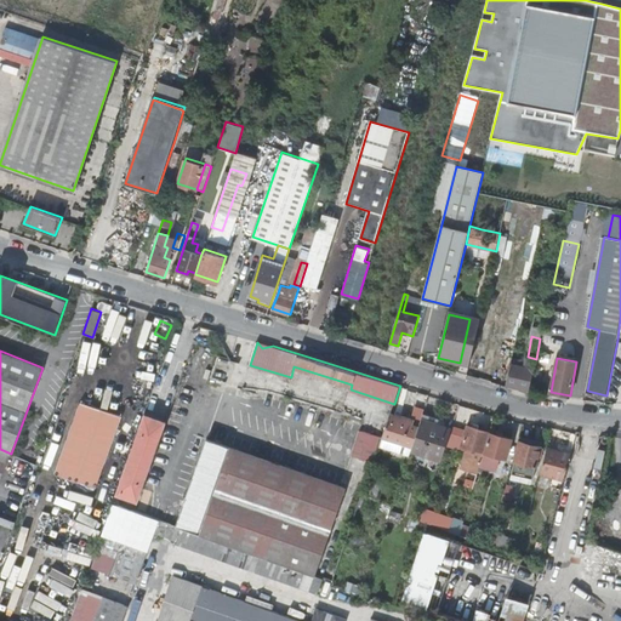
[(506,383),(529,389),(534,369),(511,364),(506,383)]
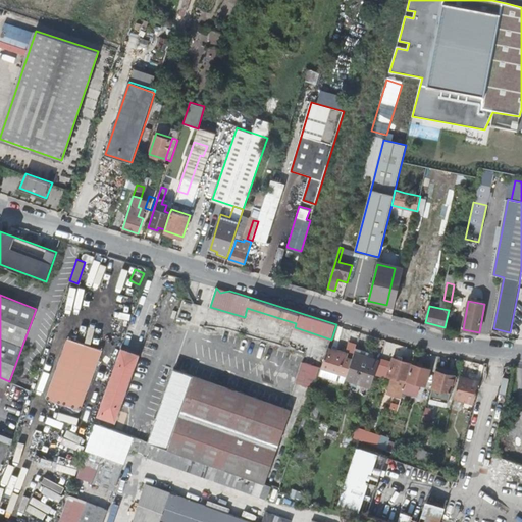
[(63,406),(85,348),(65,341),(45,399),(63,406)]
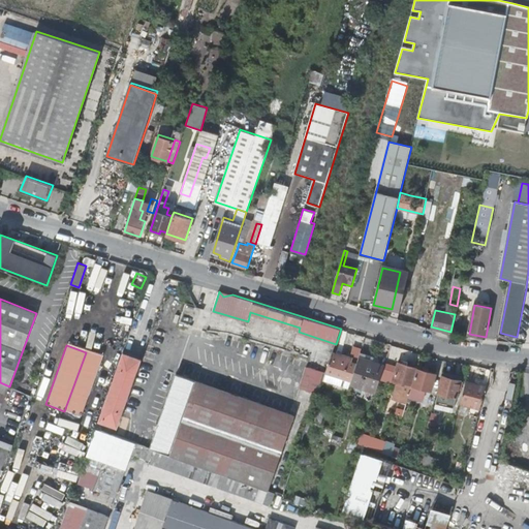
[(351,380),(358,362),(352,361),(352,358),(334,351),(327,372),(351,380)]
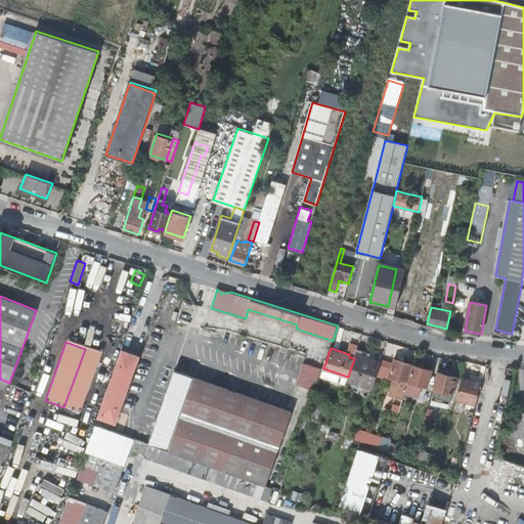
[(104,356),(85,349),(63,407),(83,413),(104,356)]
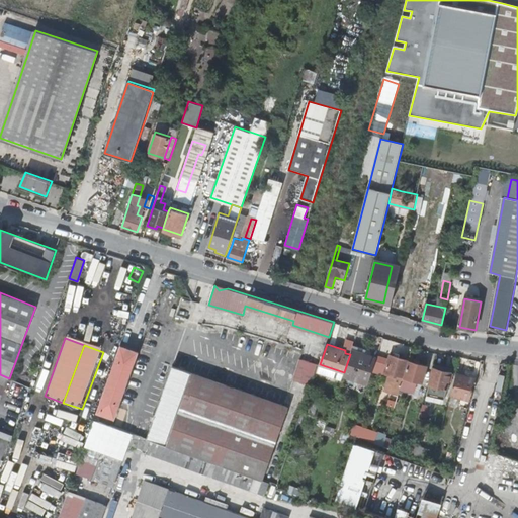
[(139,352),(120,346),(98,410),(115,417),(139,352)]
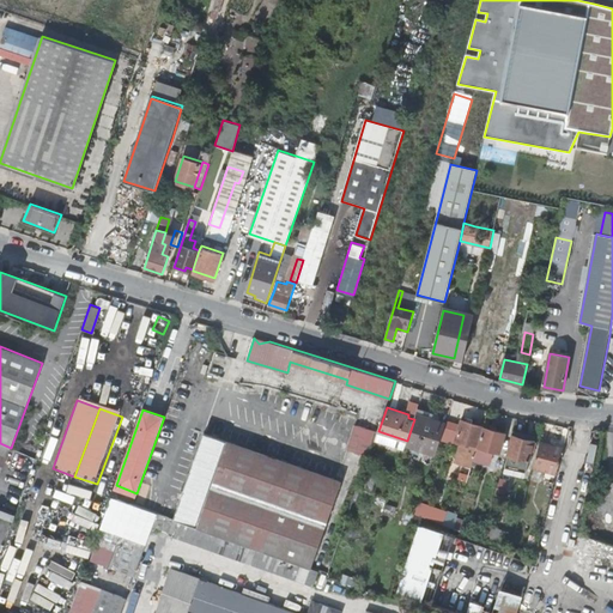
[(436,453),(445,422),(417,413),(414,419),(407,441),(407,443),(436,453)]
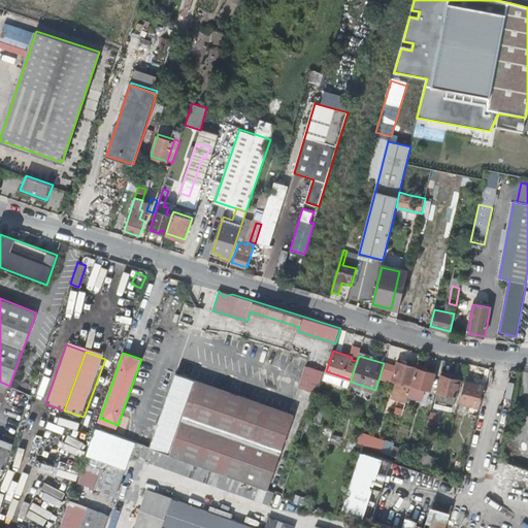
[(394,394),(407,398),(411,384),(417,367),(398,362),(393,381),(397,382),(394,394)]
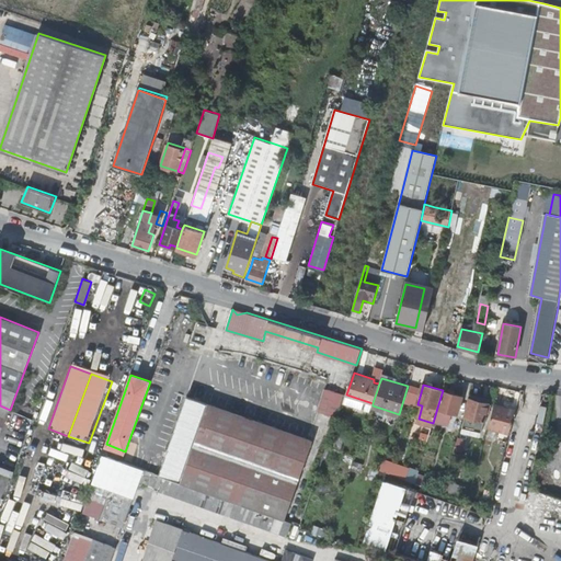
[(336,416),(344,393),(324,387),(317,410),(336,416)]
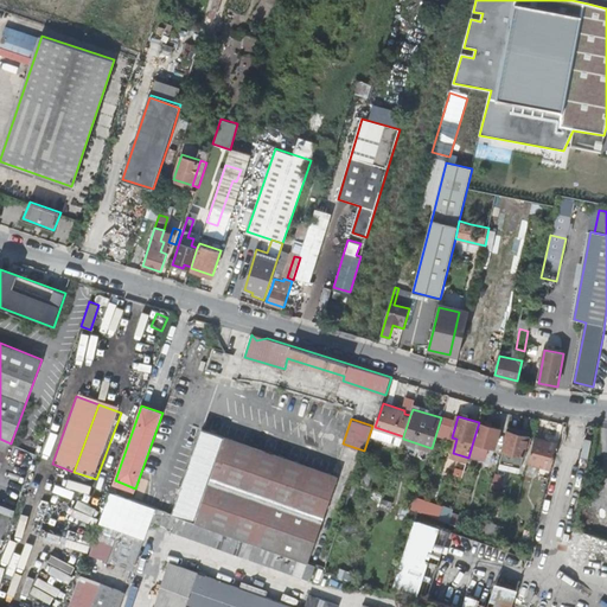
[(479,422),(473,441),(496,447),(502,428),(479,422)]
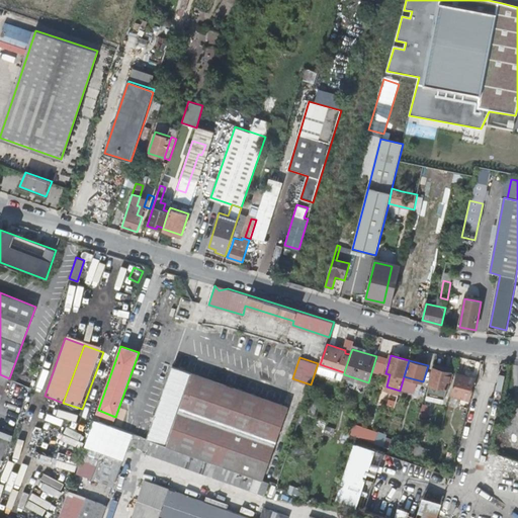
[(167,444),(264,479),(290,406),(193,371),(192,372),(173,365),(148,437),(167,444)]
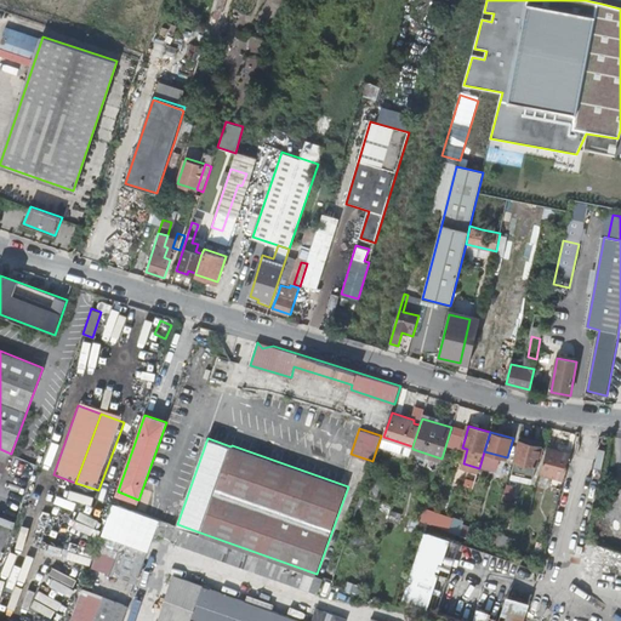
[(541,445),(520,440),(516,460),(536,466),(541,445)]
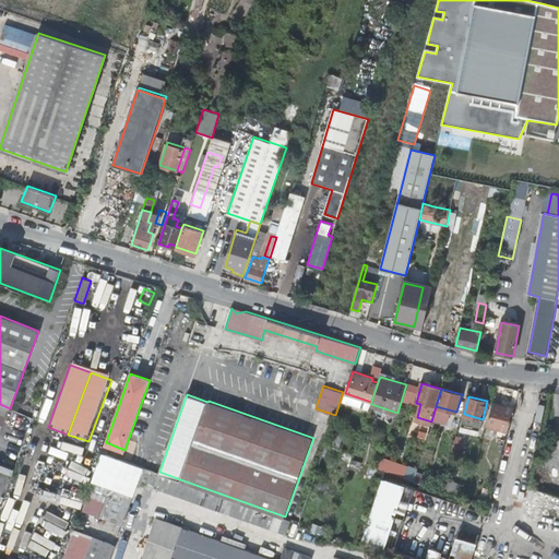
[(509,406),(494,403),(487,425),(499,428),(497,437),(501,438),(509,406)]
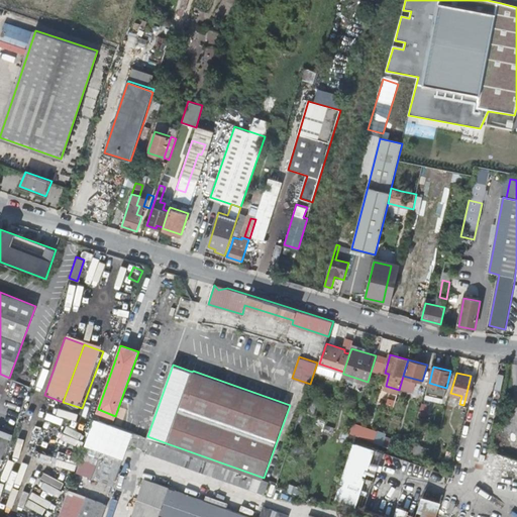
[(0,389),(4,391),(9,378),(0,374),(0,389)]
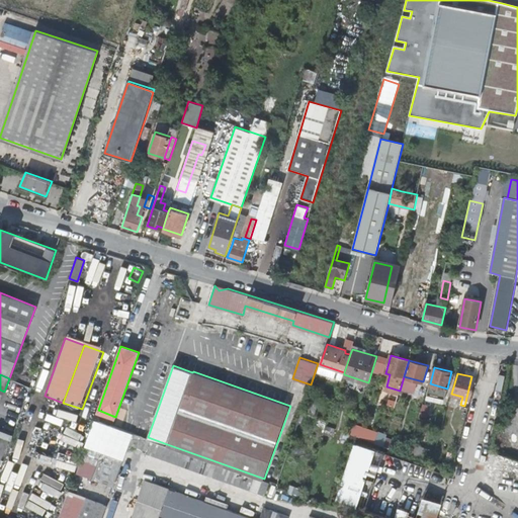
[(477,378),(471,376),(464,406),(468,407),(470,400),(471,400),(477,378)]
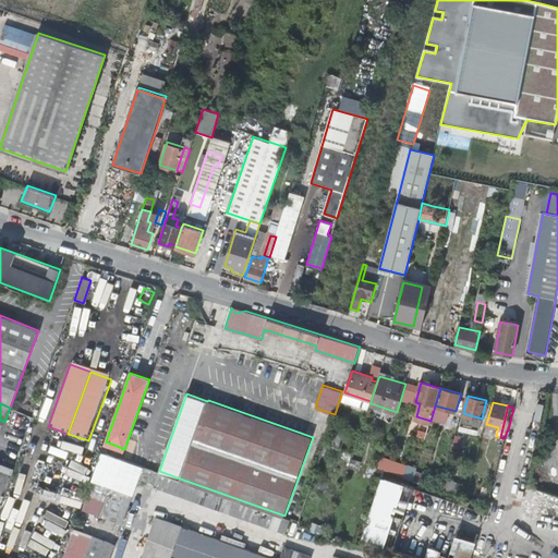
[(342,435),(331,432),(327,445),(338,448),(342,435)]
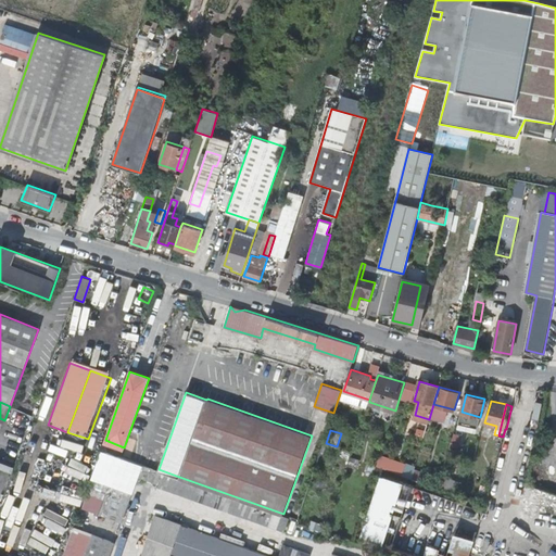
[(129,437),(123,454),(131,457),(138,440),(129,437)]
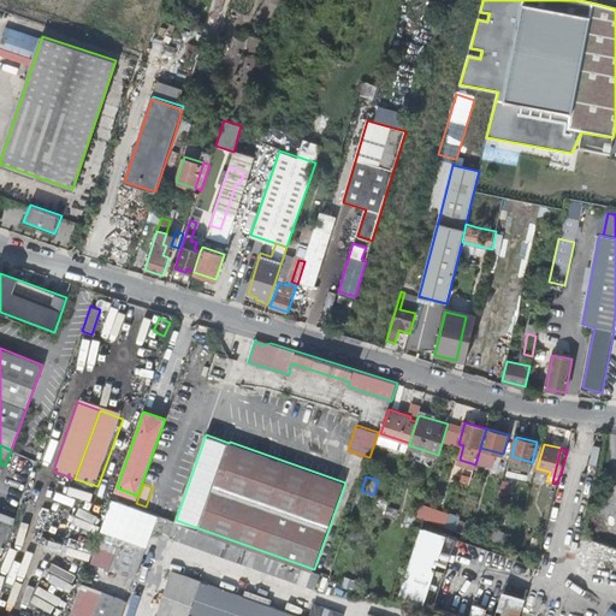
[(462,529),(463,522),(457,521),(461,501),(448,499),(445,511),(449,511),(446,527),(462,529)]
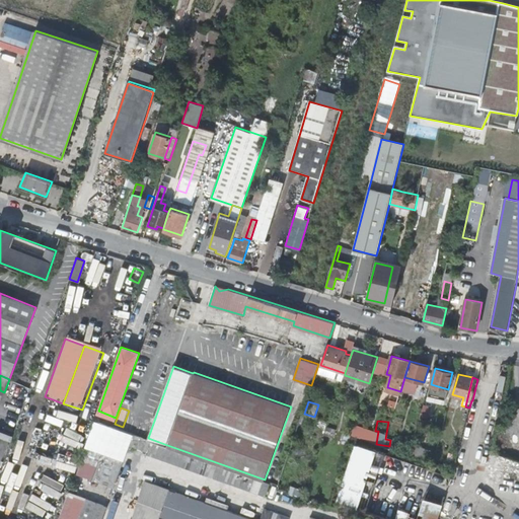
[(352,434),(383,443),(384,440),(376,438),(378,432),(355,425),(352,434)]
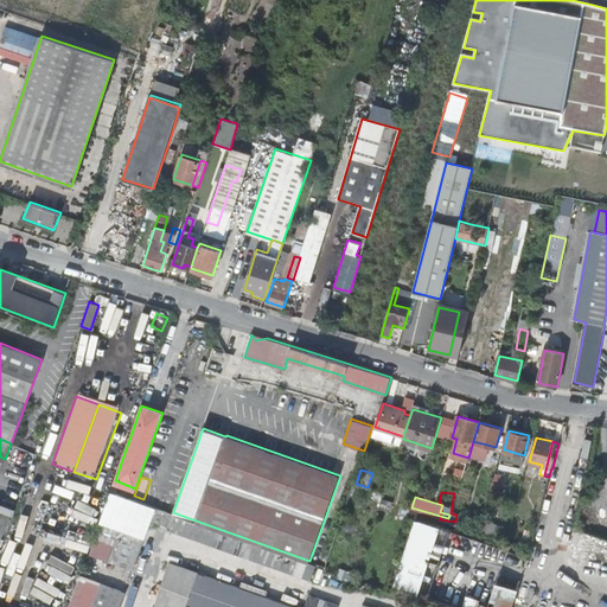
[(174,530),(187,535),(189,530),(247,548),(249,541),(179,516),(174,530)]
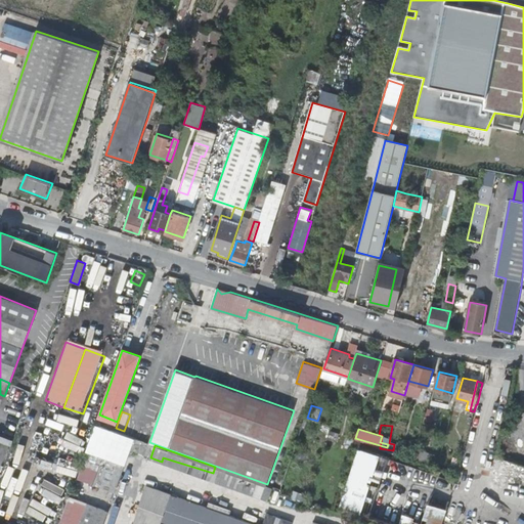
[(356,446),(340,507),(362,513),(370,482),(379,484),(381,476),(374,475),(380,452),(356,446)]
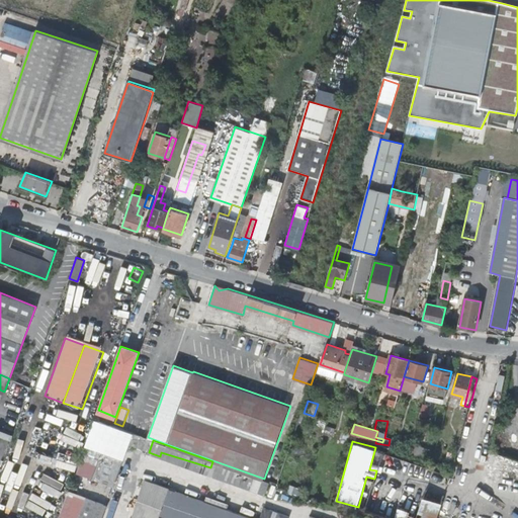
[(418,446),(415,456),(425,460),(429,450),(418,446)]
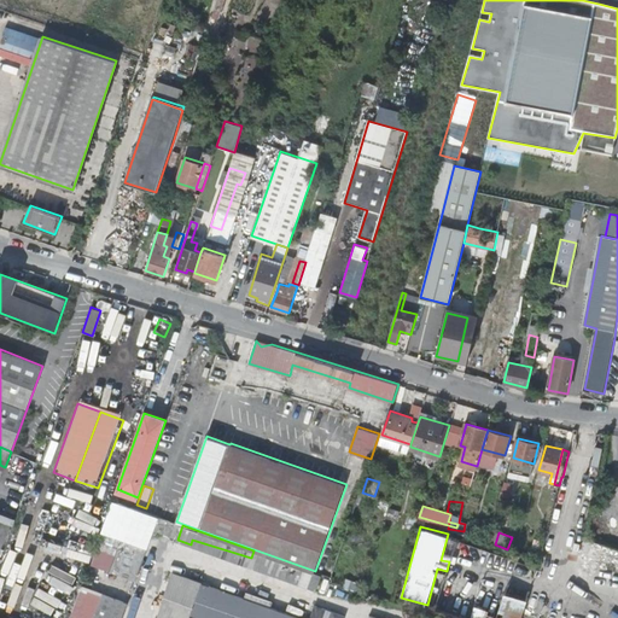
[(192,540),(191,544),(249,565),(251,558),(192,540)]
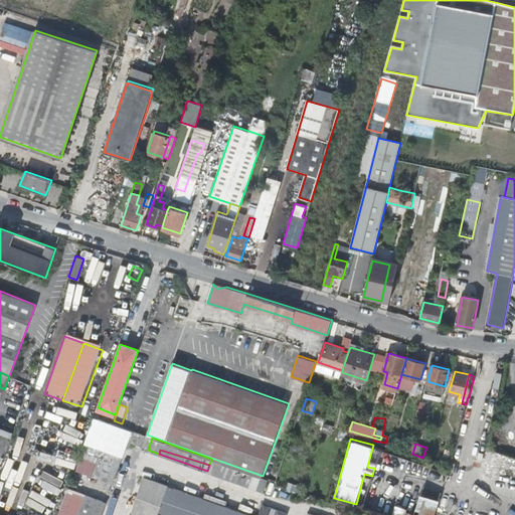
[(112,480),(120,457),(111,453),(109,459),(107,458),(100,476),(112,480)]
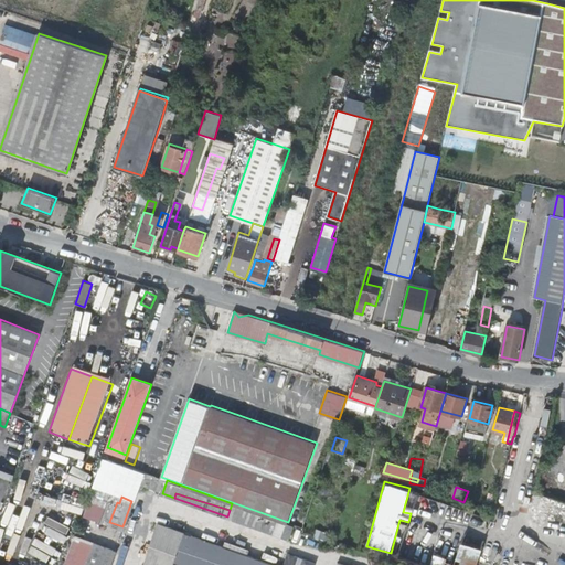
[(63,500),(61,507),(78,511),(80,504),(63,500)]
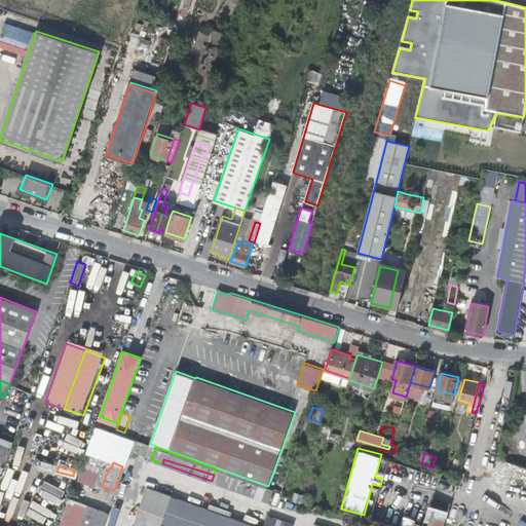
[(123,466),(122,466),(114,490),(115,491),(123,466)]
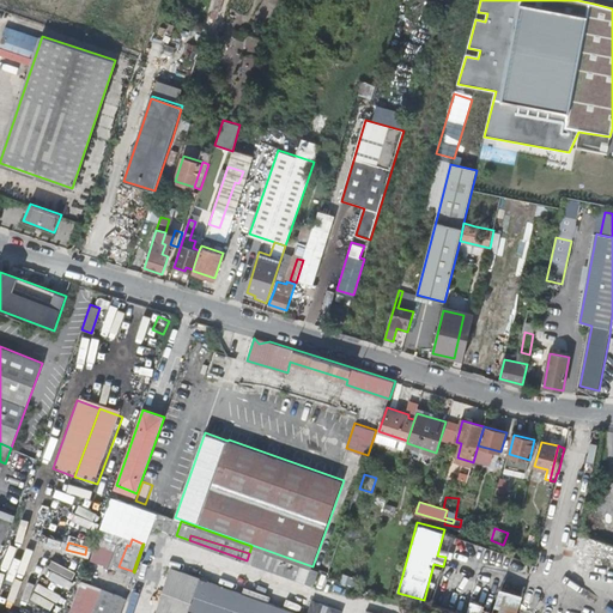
[(255,556),(319,575),(320,570),(258,547),(255,556)]
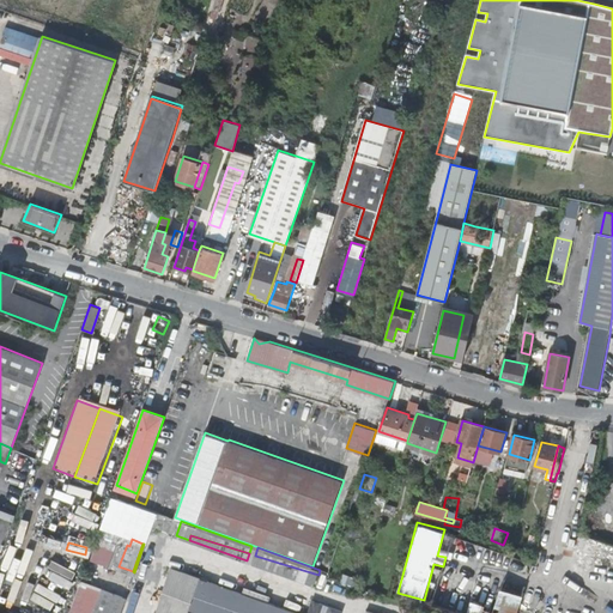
[(576,550),(570,566),(598,577),(604,560),(576,550)]
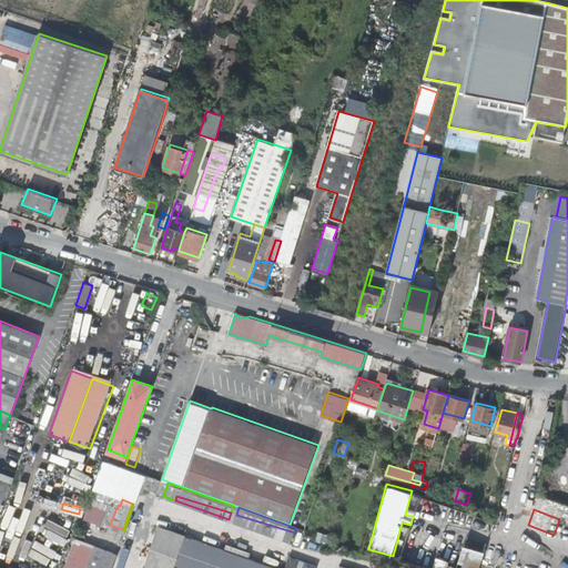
[(292,541),(295,533),(236,515),(234,521),(292,541)]
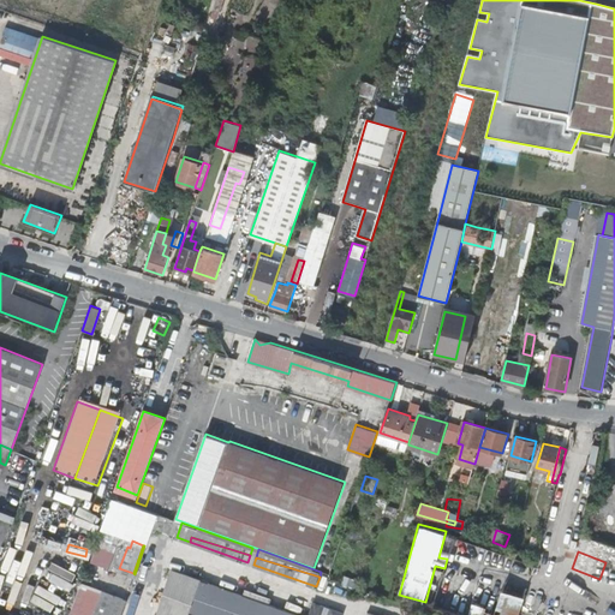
[(186,614),(300,614),(171,567),(161,593),(191,604),(186,614)]
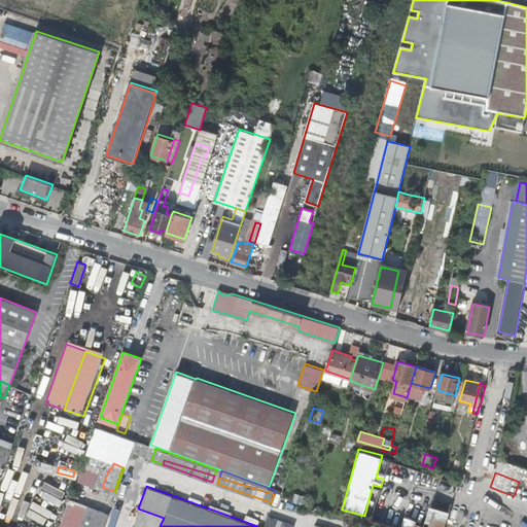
[(518,501),(525,502),(526,491),(526,487),(521,486),(518,501)]
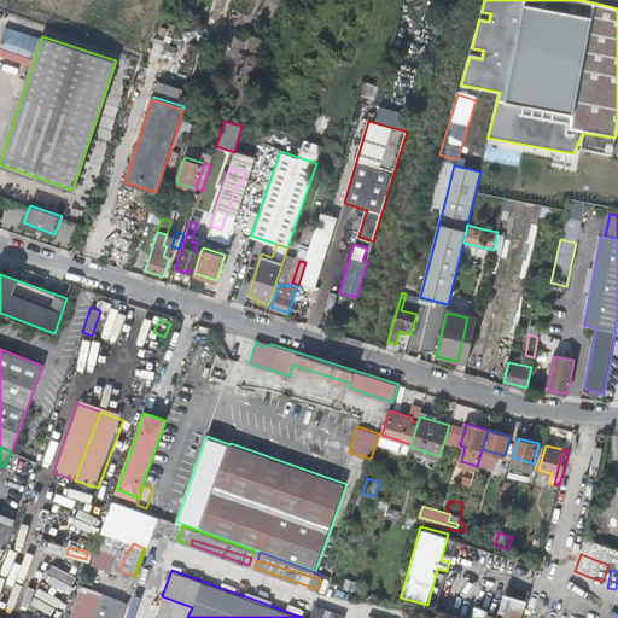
[(360,592),(361,582),(345,578),(344,588),(360,592)]
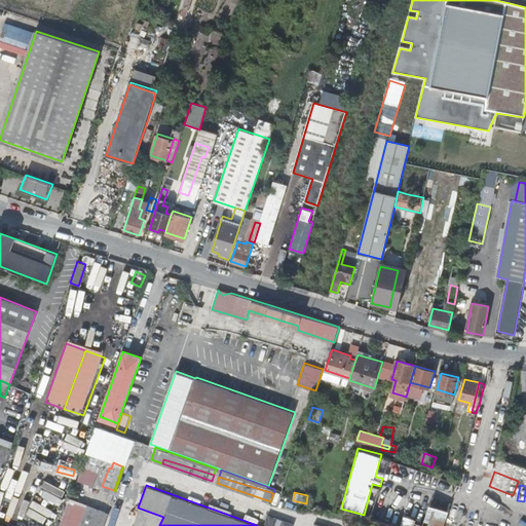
[(400,525),(464,525),(470,508),(450,501),(448,509),(428,503),(424,520),(404,514),(400,525)]
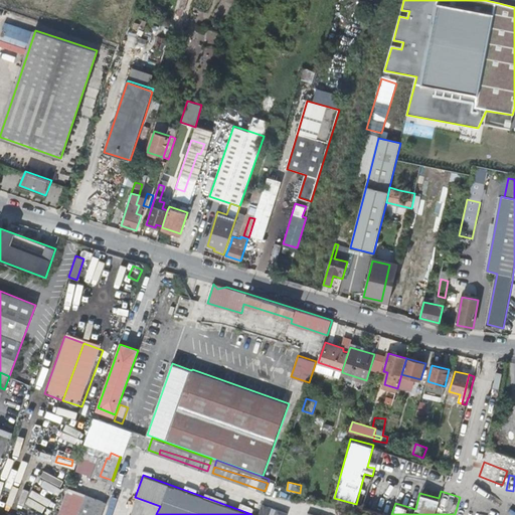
[(99,514),(105,501),(87,494),(78,514),(99,514)]
